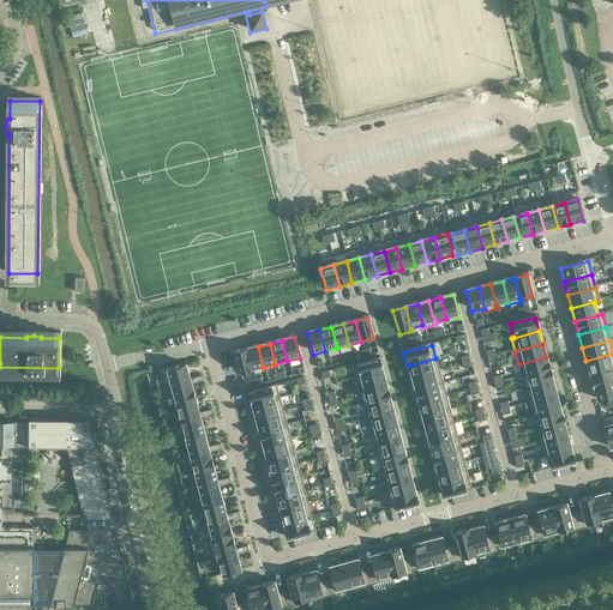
[(246,350),(252,370),(263,368),(258,346),(246,350)]
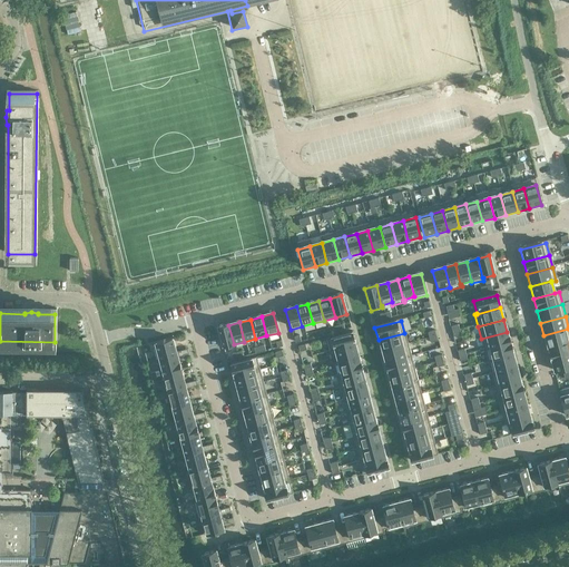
[(234,344),(228,325),(217,329),(222,348),(234,344)]
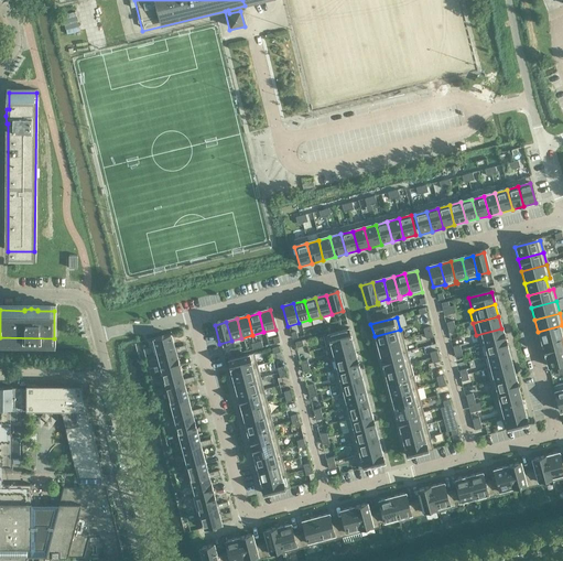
[(562,338),(562,325),(538,332),(541,344),(561,340),(562,340),(562,338)]
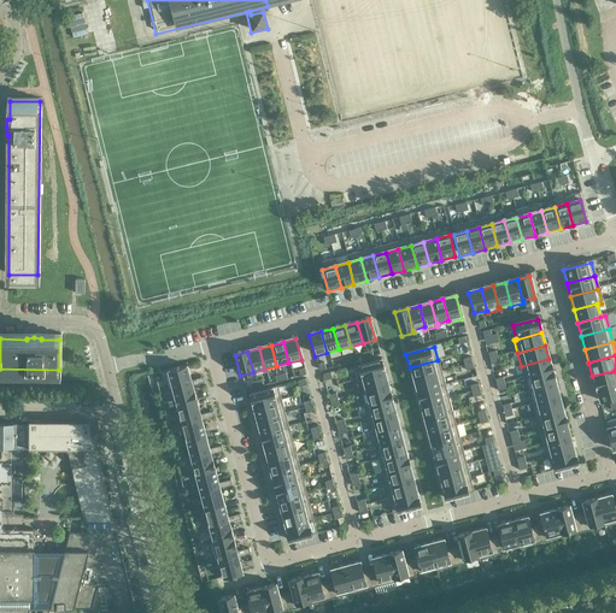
[(549,359),(521,366),(524,379),(552,372),(549,359)]
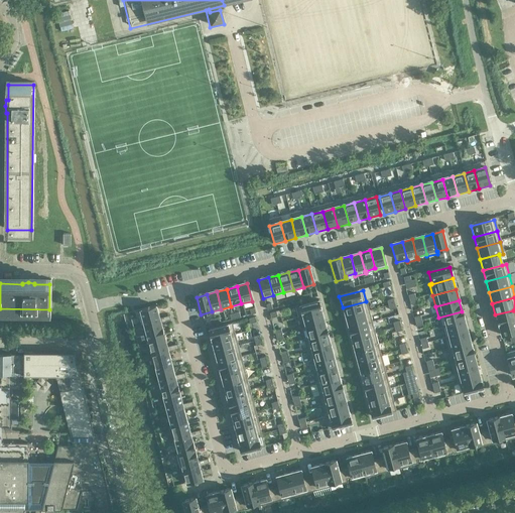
[(322,313),(317,301),(299,306),(302,318),(322,313)]
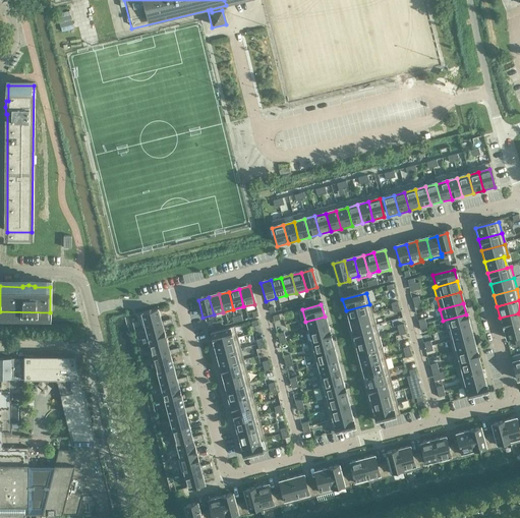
[(348,322),(372,315),(369,304),(346,310),(348,322)]
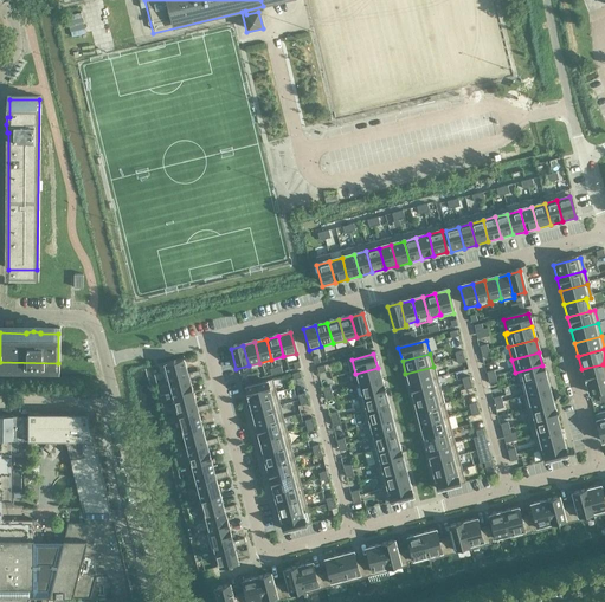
[(165,367),(168,383),(187,379),(187,376),(182,361),(165,367)]
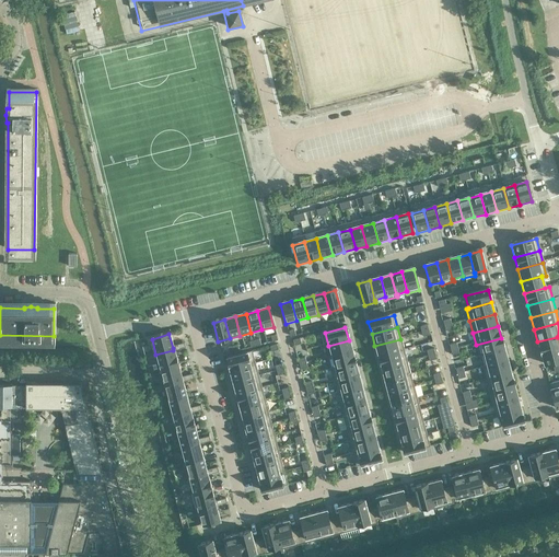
[(537,341),(540,355),(558,349),(558,343),(558,337),(557,337),(537,341)]
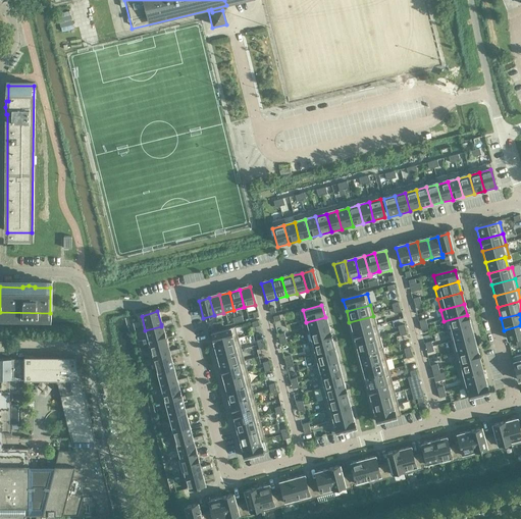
[(470,326),(467,315),(444,321),(447,333),(449,332),(470,326)]
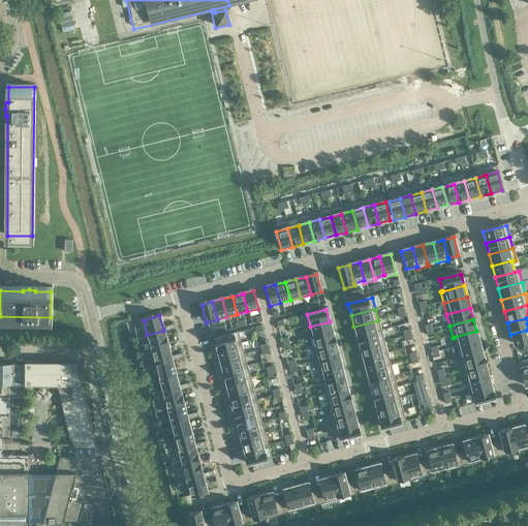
[(353,327),(356,338),(381,332),(378,320),(353,327)]
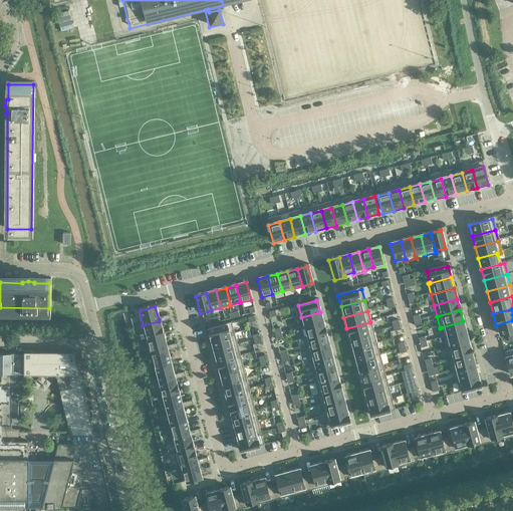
[(320,312),(301,317),(304,328),(323,323),(320,312)]
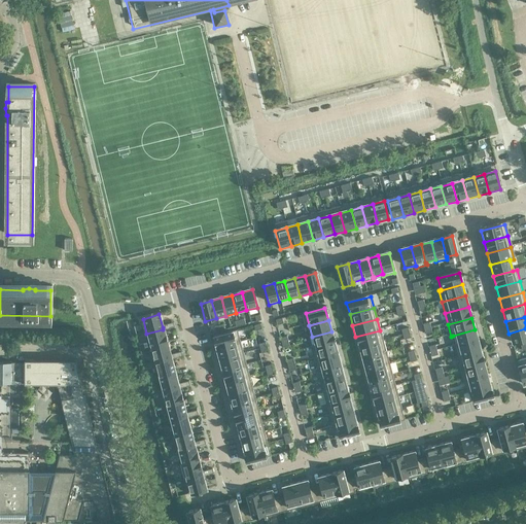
[(525,328),(509,334),(512,345),(525,341),(525,328)]
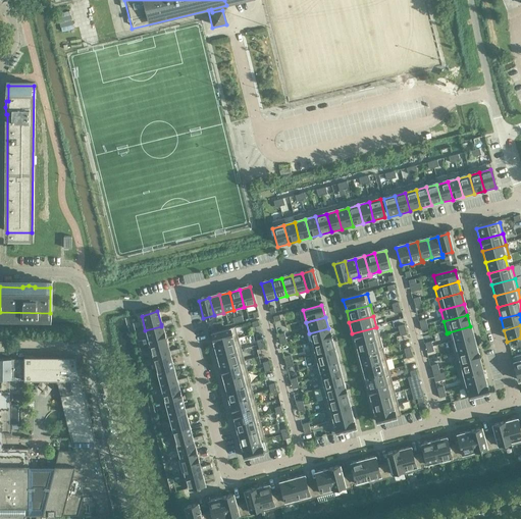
[(162,328),(161,326),(145,330),(149,345),(165,341),(162,328)]
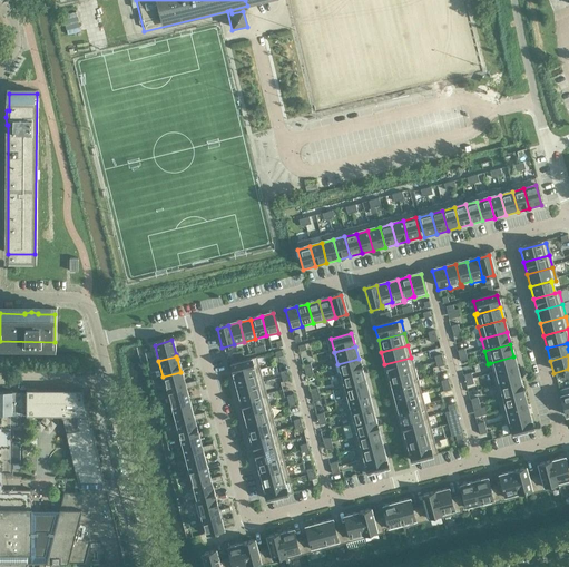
[(493,375),(517,369),(513,357),(490,363),(493,374),(493,375)]
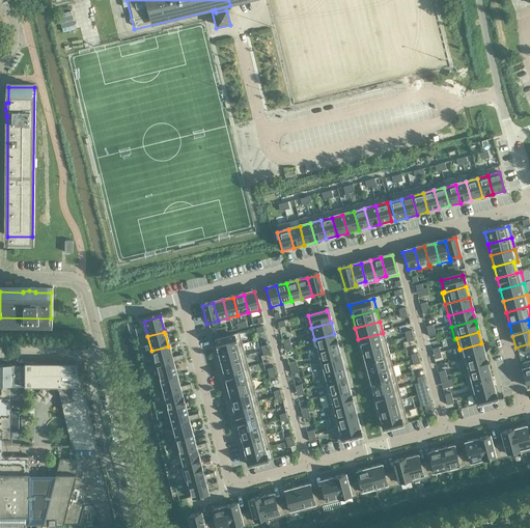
[(358,339),(361,351),(386,344),(383,333),(358,339)]
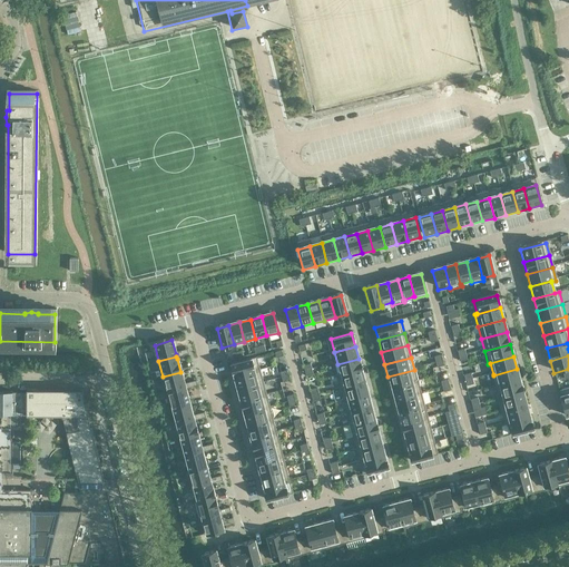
[(341,377),(361,371),(359,359),(337,364),(341,377)]
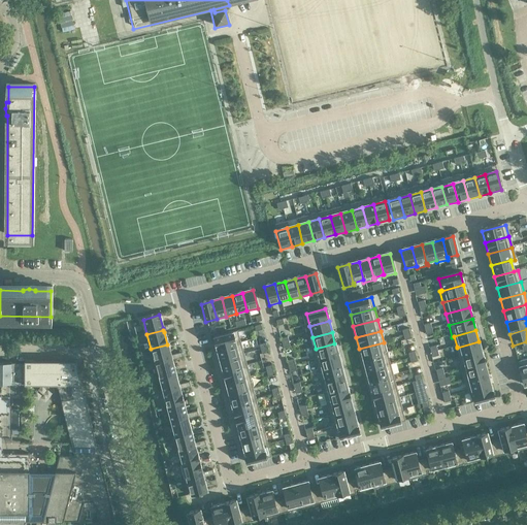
[(235,346),(232,334),(212,339),(216,351),(235,346)]
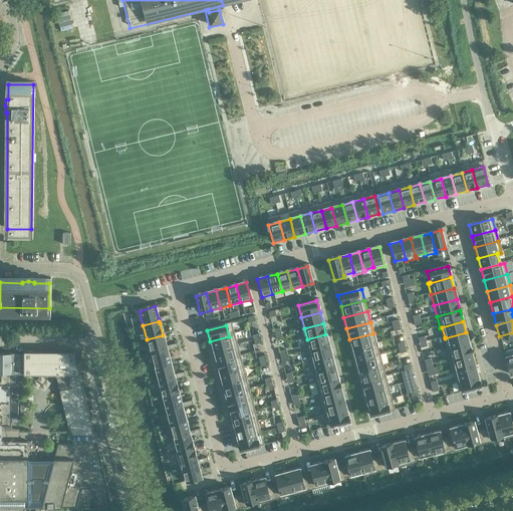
[(469,343),(466,332),(445,338),(445,337),(442,338),(445,349),(469,343)]
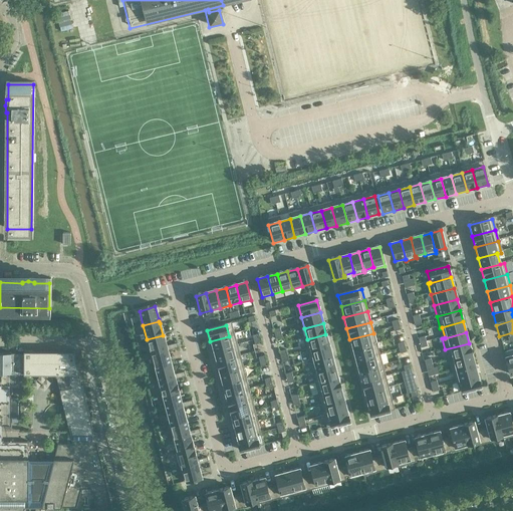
[(376,344),(373,333),(349,339),(352,350),(376,344)]
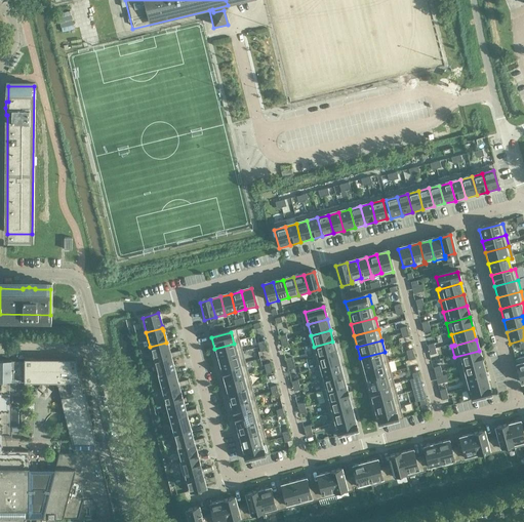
[(317,358),(335,353),(332,342),(314,347),(317,358)]
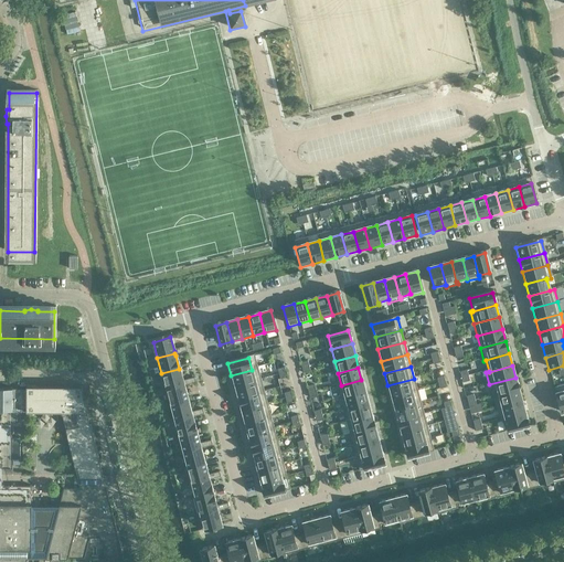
[(161,373),(166,389),(183,384),(182,382),(179,369),(161,373)]
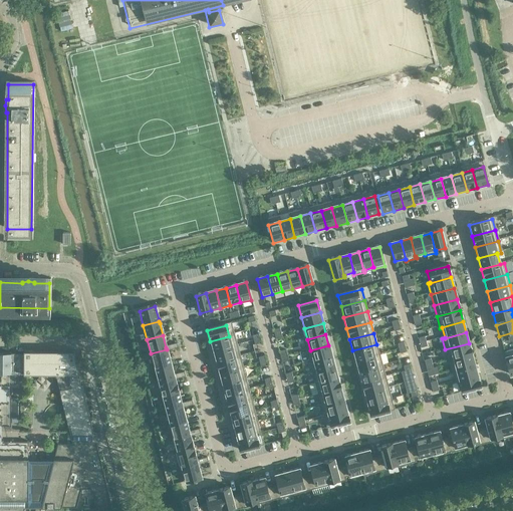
[(213,352),(232,347),(229,336),(210,341),(213,352)]
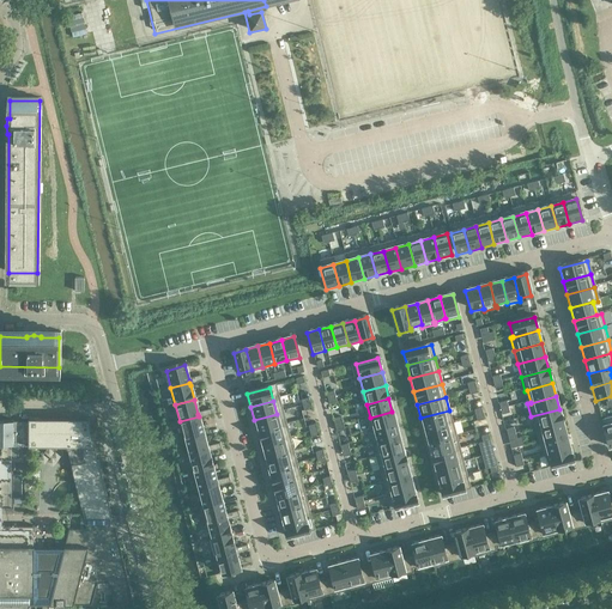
[(559,409),(531,416),(534,430),(563,422),(559,409)]
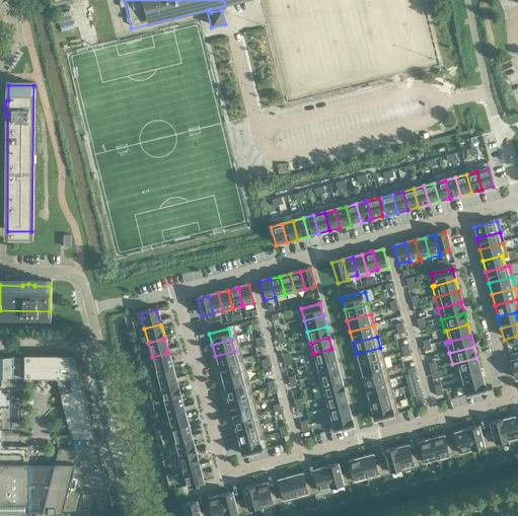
[(356,354),(359,365),(383,359),(380,348),(356,354)]
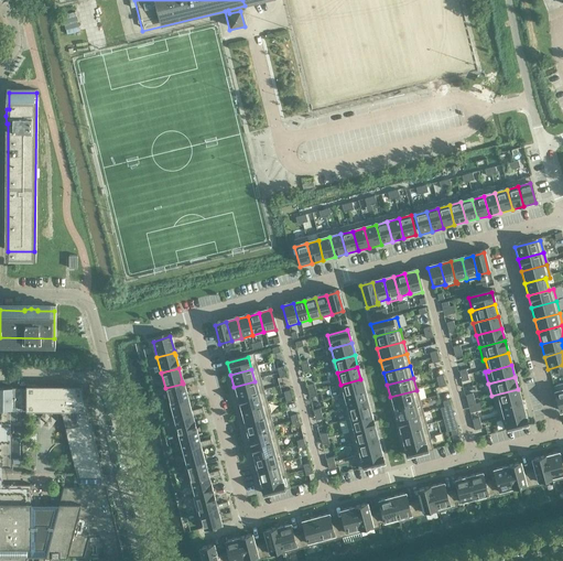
[(344,397),(364,391),(360,379),(340,385),(344,397)]
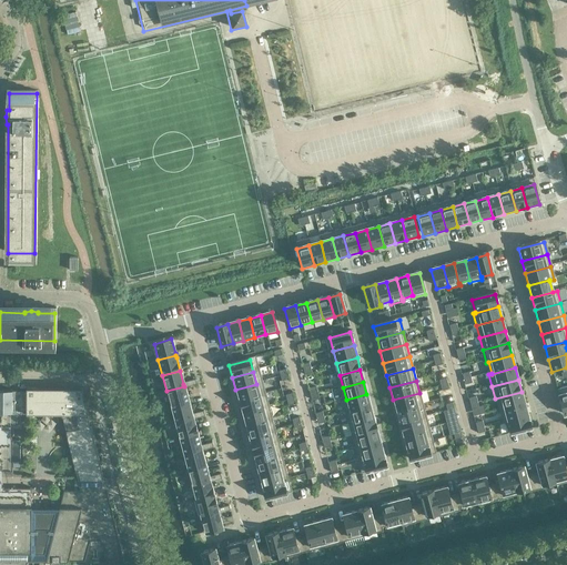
[(256,384),(235,390),(239,402),(260,396),(256,384)]
